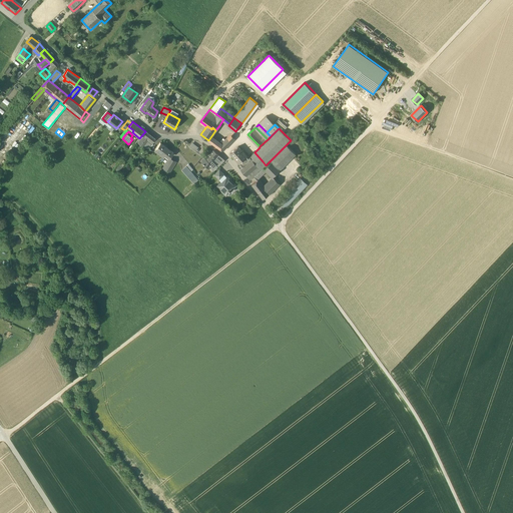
[(155,139),(146,131),(137,142),(142,146),(145,148),(147,144),(149,146),(155,139)]
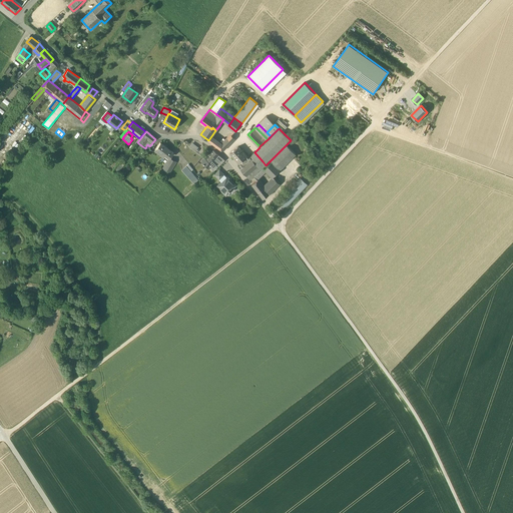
[(231,134),(222,143),(215,139),(212,143),(223,151),(235,139),(235,138),(231,134)]
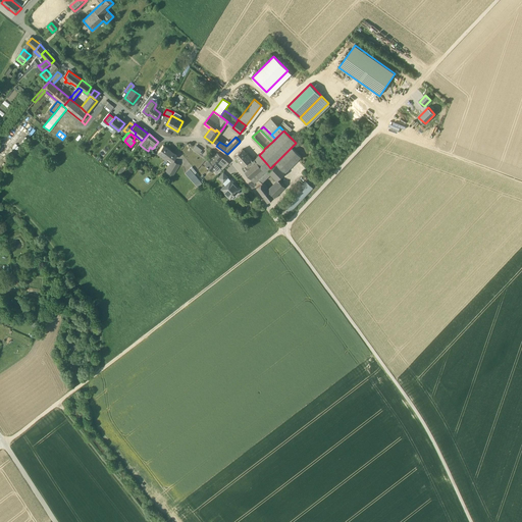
[(163,145),(159,150),(160,150),(158,152),(162,155),(162,156),(166,159),(168,157),(173,160),(176,155),(163,145)]
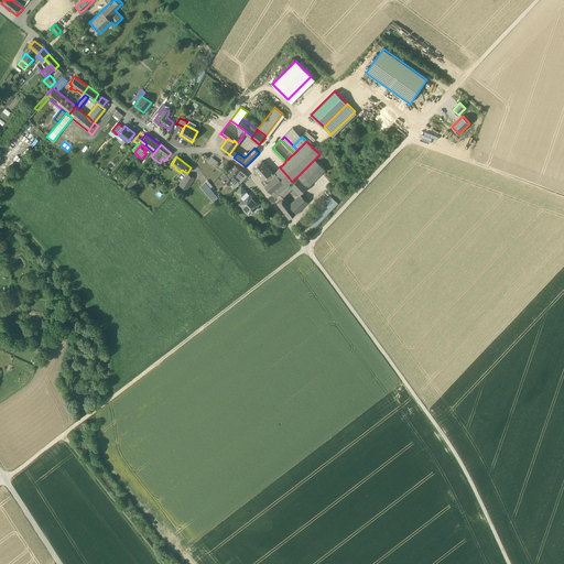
[(216,162),(209,156),(206,160),(214,165),(216,162)]
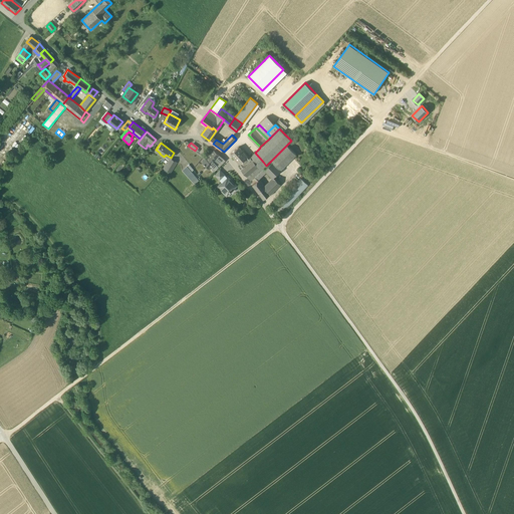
[(287,145),(271,161),(272,162),(281,170),(296,155),(287,145)]
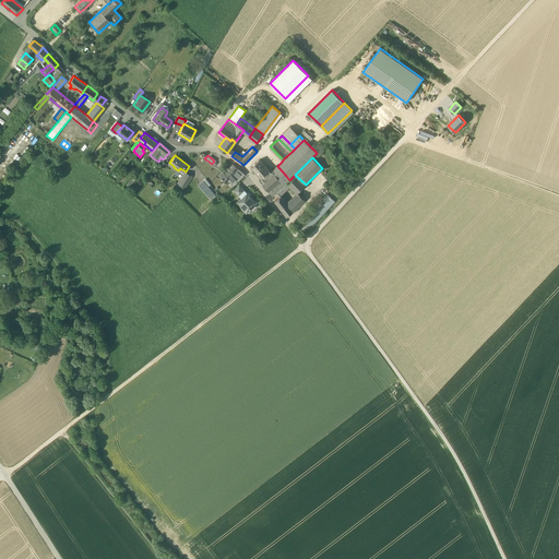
[(270,170),(260,159),(251,167),(261,178),(270,170)]
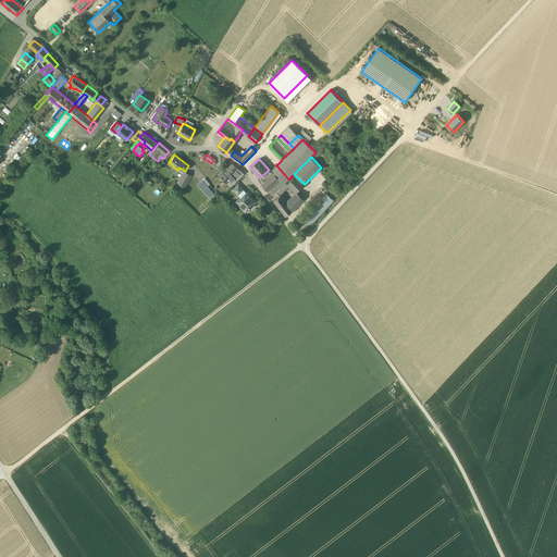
[(224,173),(230,177),(232,175),(237,168),(232,163),(224,173)]
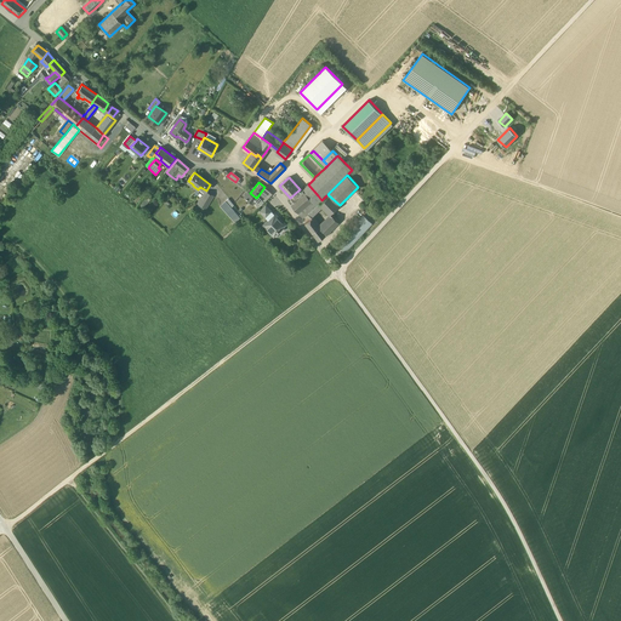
[(308,184),(302,191),(305,193),(291,204),(298,212),(318,195),(308,184)]
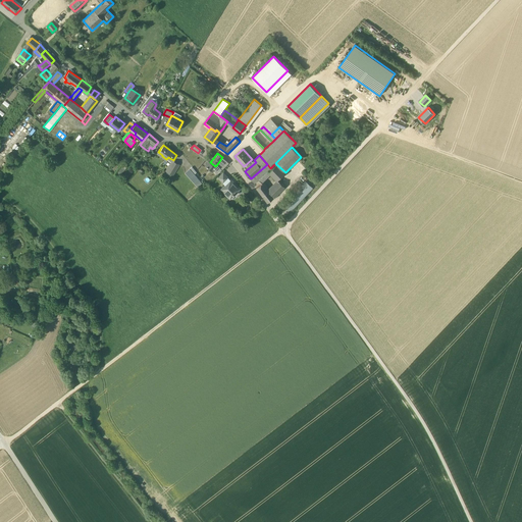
[(222,157),(217,164),(218,165),(222,169),(224,167),(222,165),(223,164),(223,163),(226,160),(222,157)]
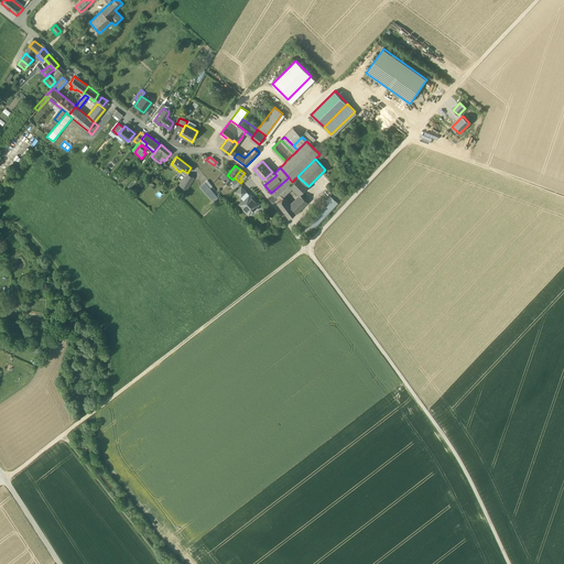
[(272,172),(263,180),(264,181),(262,183),(264,185),(277,175),(274,173),(273,174),(272,172)]
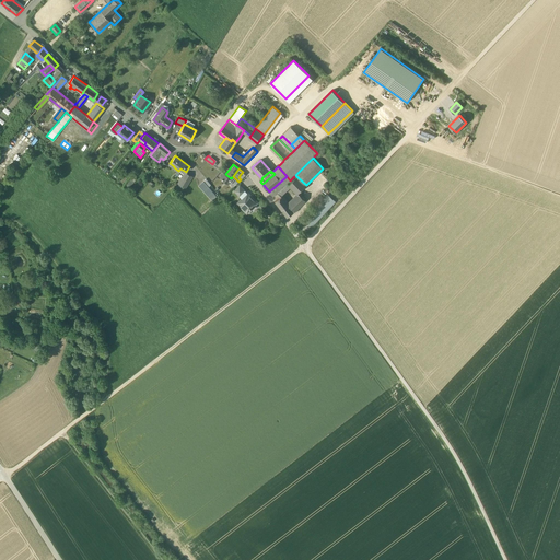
[(191,177),(185,173),(181,179),(187,184),(191,177)]
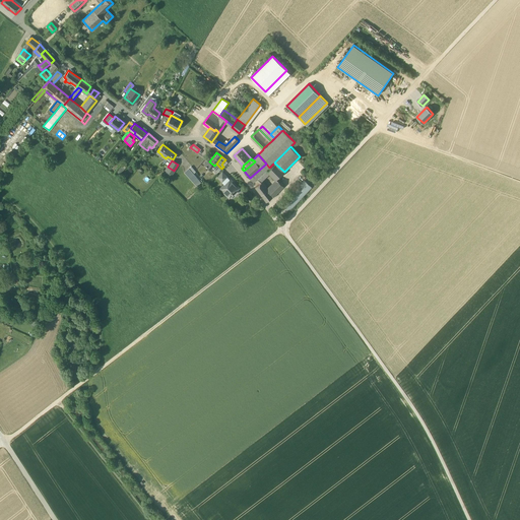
[(209,161),(208,160),(205,164),(206,166),(207,167),(211,170),(214,166),(209,161)]
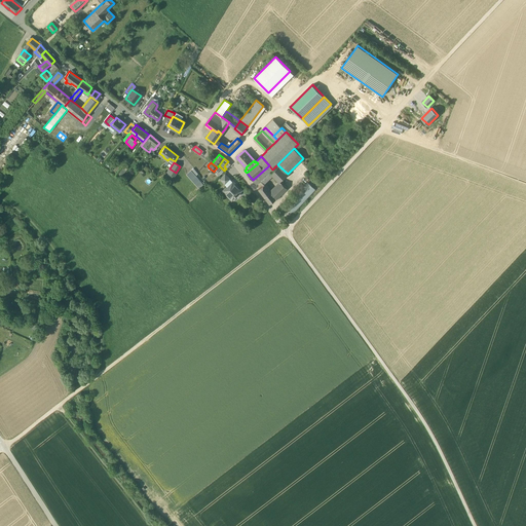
[(269,165),(253,180),(257,185),(261,181),(264,178),(270,172),(272,170),(269,165)]
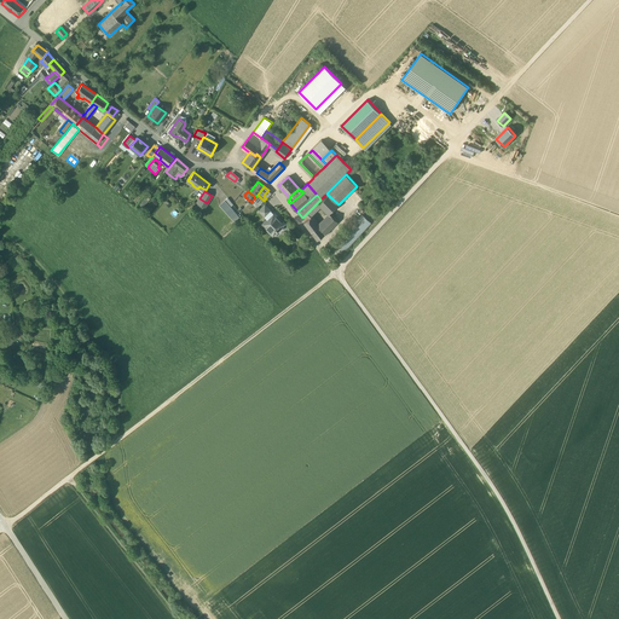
[(339,204),(328,195),(319,203),(322,206),(329,214),(339,204)]
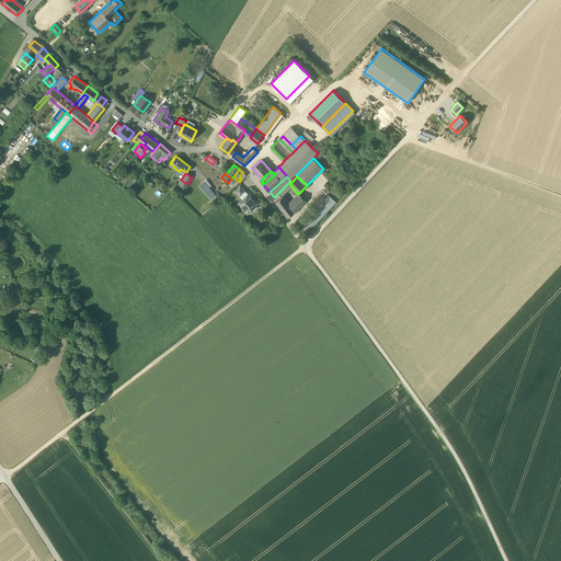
[(235,178),(230,182),(230,183),(235,186),(239,182),(235,178)]
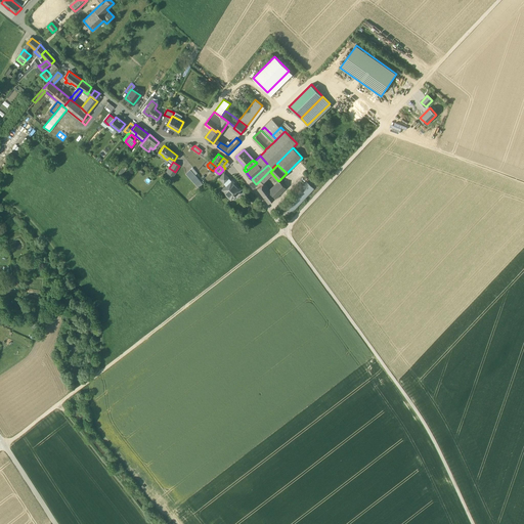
[(190,170),(186,173),(191,179),(195,175),(190,170)]
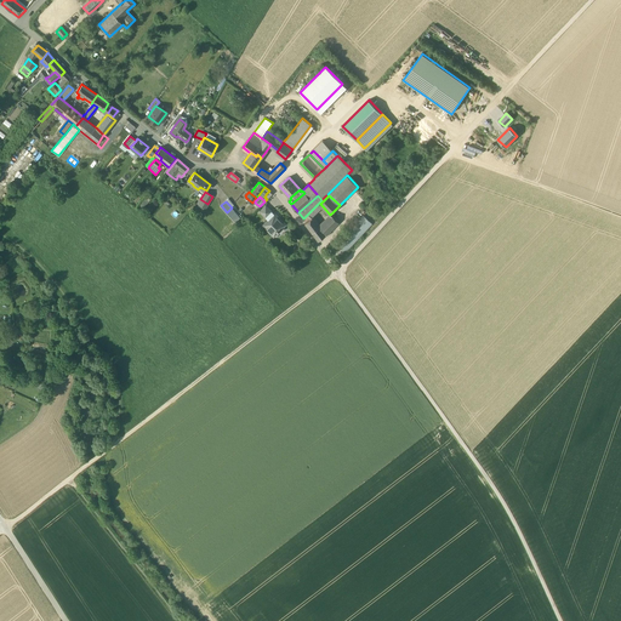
[(319,203),(312,210),(313,212),(315,212),(323,206),(320,204),(319,203)]
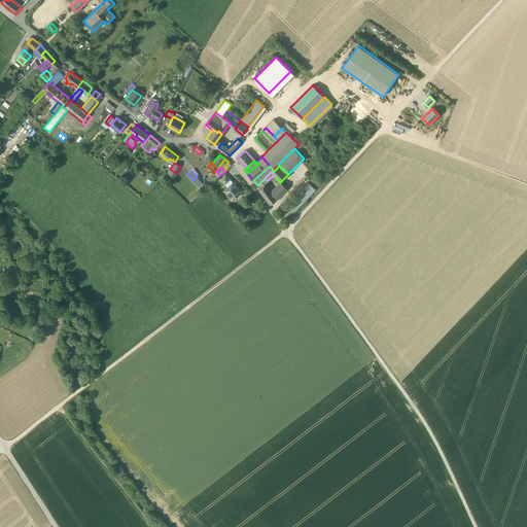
[(225,175),(220,179),(225,184),(231,179),(225,175)]
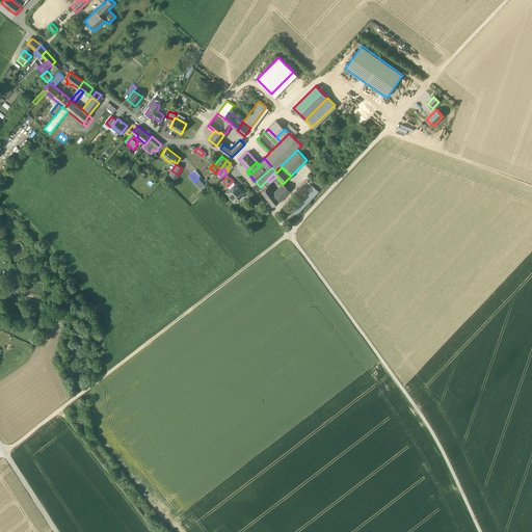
[(202,190),(206,187),(198,178),(194,182),(202,190)]
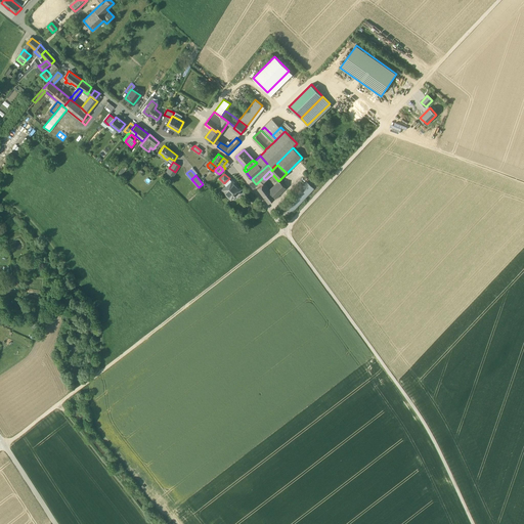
[(231,180),(222,190),(231,200),(234,195),(234,197),(235,195),(241,189),(231,180)]
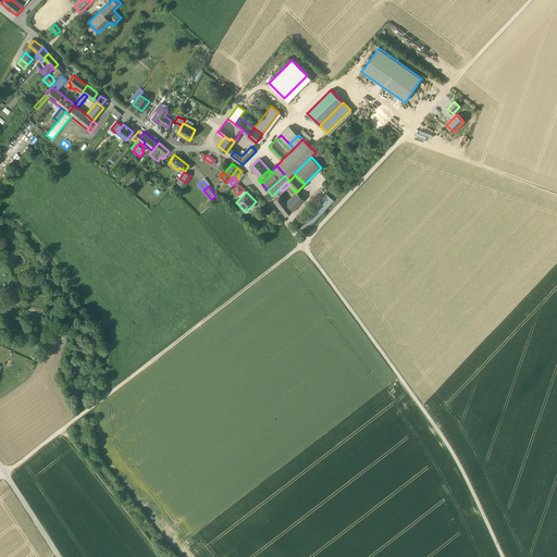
[(297,193),(287,202),(287,203),(286,203),(294,210),(305,199),(297,193)]
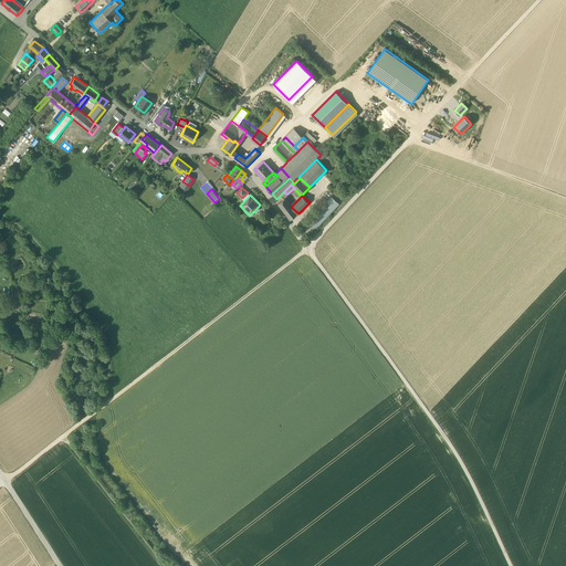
[(332,197),(307,222),(314,230),(339,203),(332,197)]
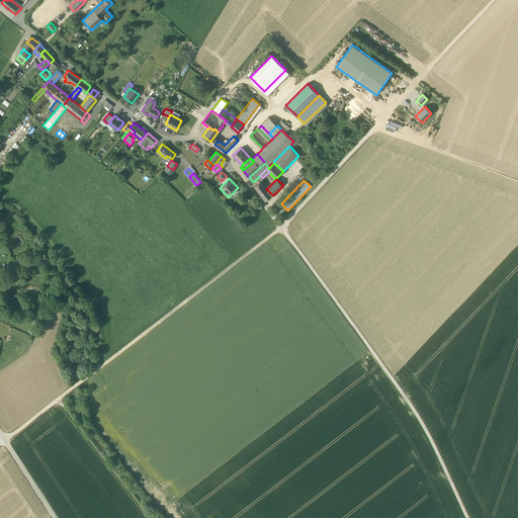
[(273,195),(266,189),(267,189),(261,181),(255,186),(265,201),(273,195)]
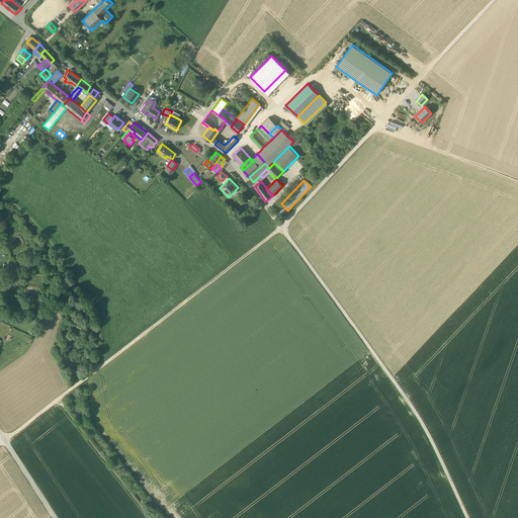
[(287,210),(281,203),(275,209),(282,216),(287,210)]
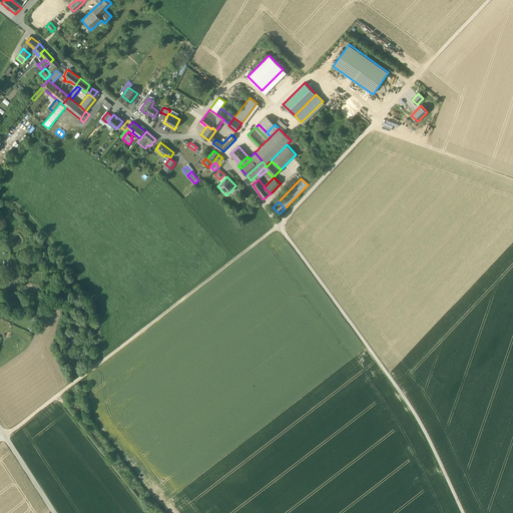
[(5,271),(4,280),(14,281),(15,272),(5,271)]
